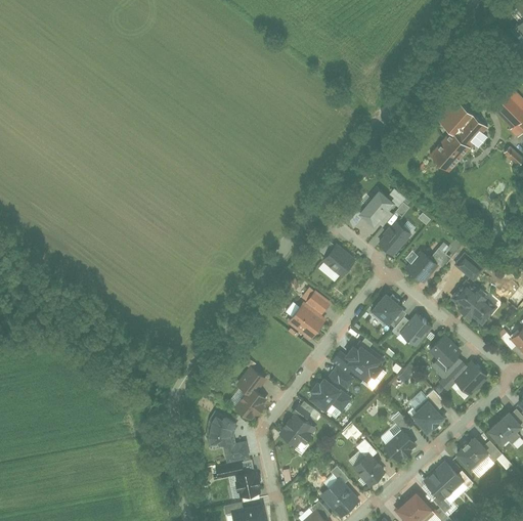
[(522,0),(515,0),(514,2),(522,11),(522,14),(514,24),(522,33),(522,0)]
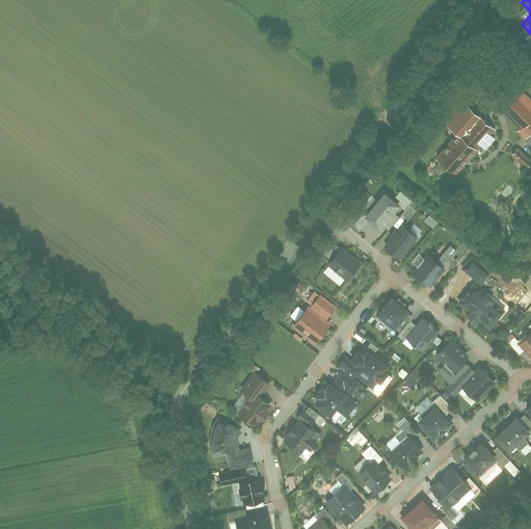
[(530,102),(521,91),(501,112),(521,131),(518,134),(526,142),(530,136),(530,102)]
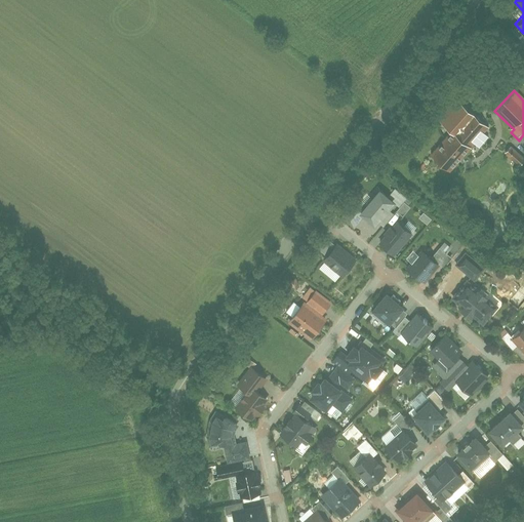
[(451,132),(431,156),(450,173),(489,129),(456,101),(439,121),(451,132)]
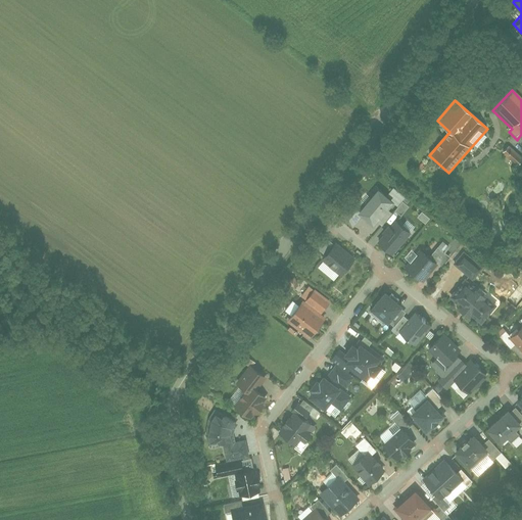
[(521,158),(509,147),(504,154),(517,167),(521,160),(521,158)]
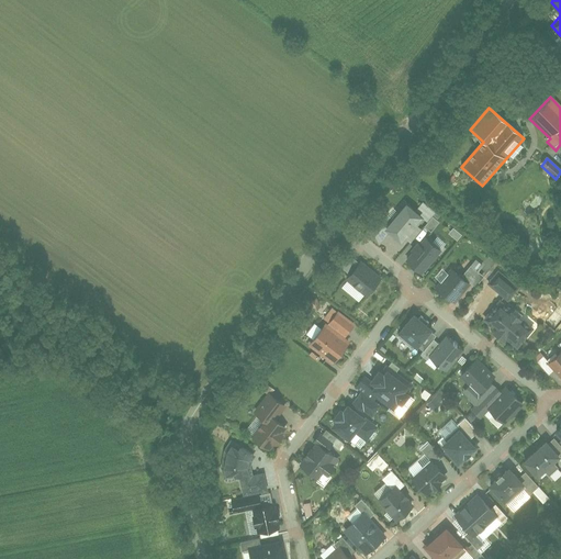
[(380,216),(365,235),(379,246),(389,234),(400,243),(422,216),(405,203),(389,223),(380,216)]
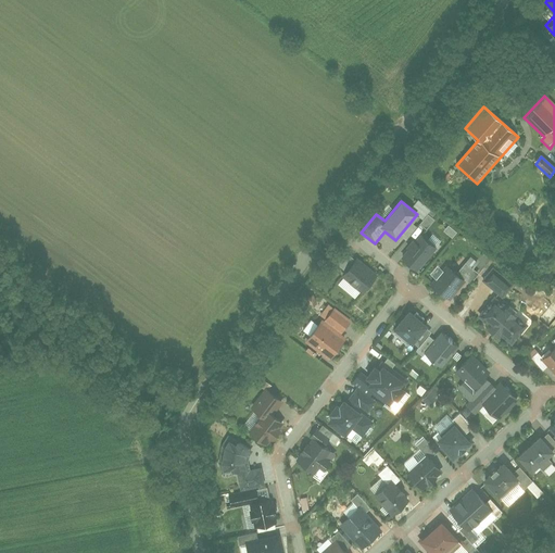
[(420,236),(402,259),(418,272),(437,249),(420,236)]
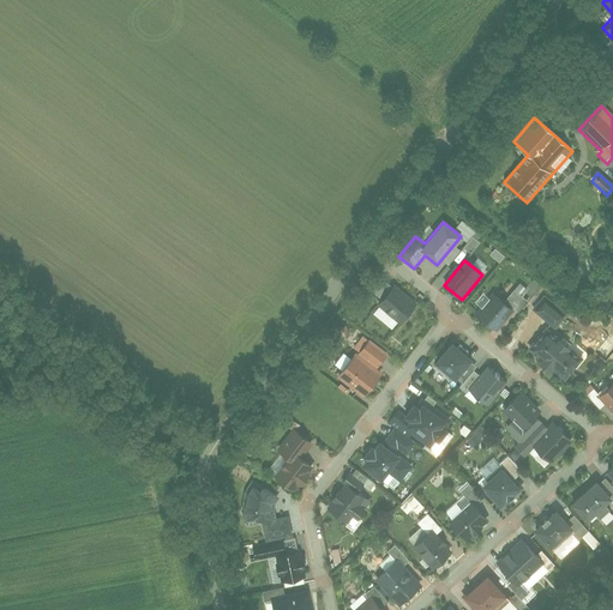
[(378,306),(401,325),(416,306),(395,287),(378,306)]
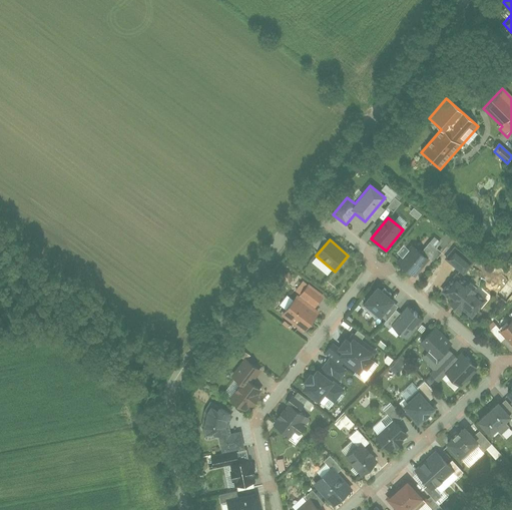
[(445,253),(456,243),(452,239),(441,248),(445,253)]
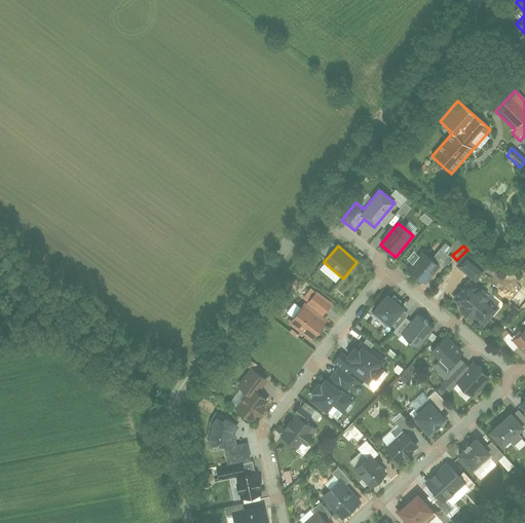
[(421,252),(407,270),(425,286),(440,266),(421,252)]
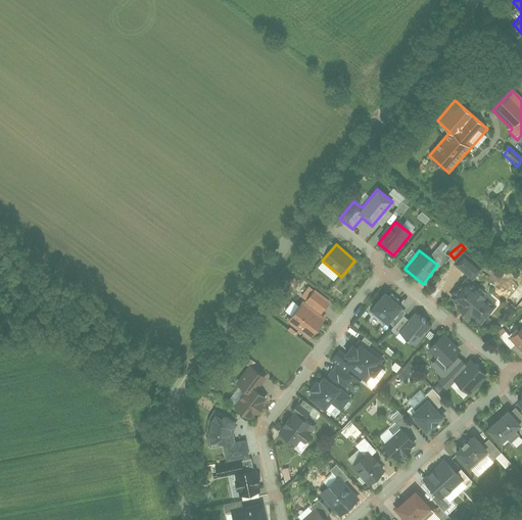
[(468,253),(457,267),(476,282),(487,269),(468,253)]
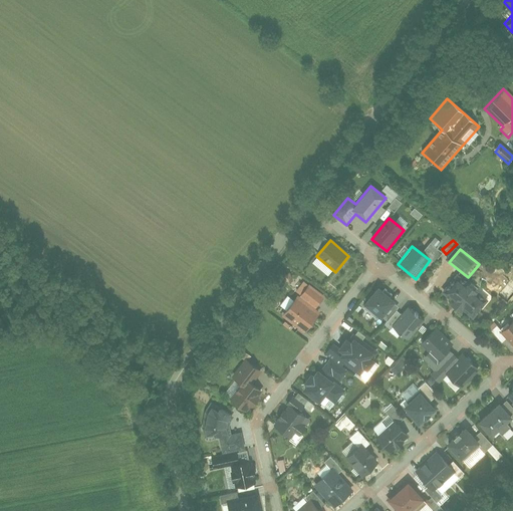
[(457,276),(443,293),(474,318),(488,301),(457,276)]
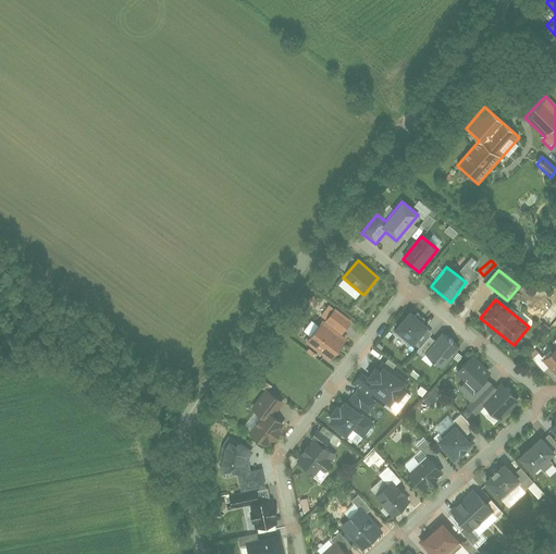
[(304,342),(330,362),(346,342),(341,336),(351,324),(334,310),(324,323),(321,321),(304,342)]
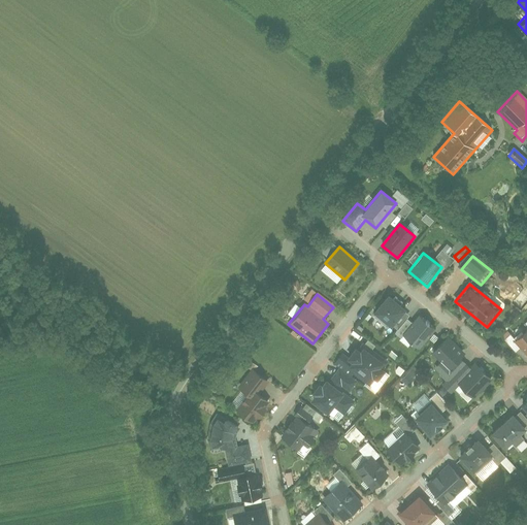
[(390,327),(405,310),(388,295),(373,313),(390,327)]
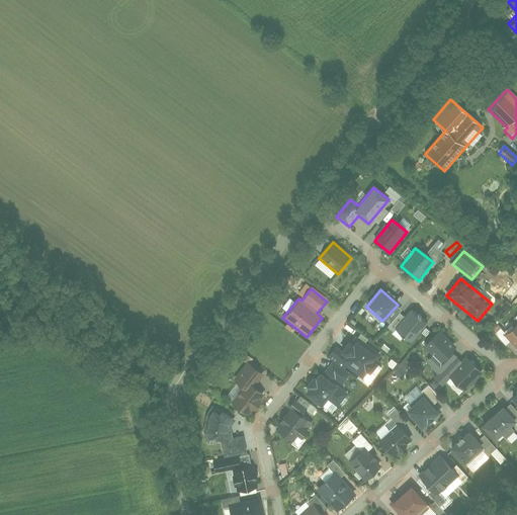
[(413,344),(428,326),(411,311),(395,329),(413,344)]
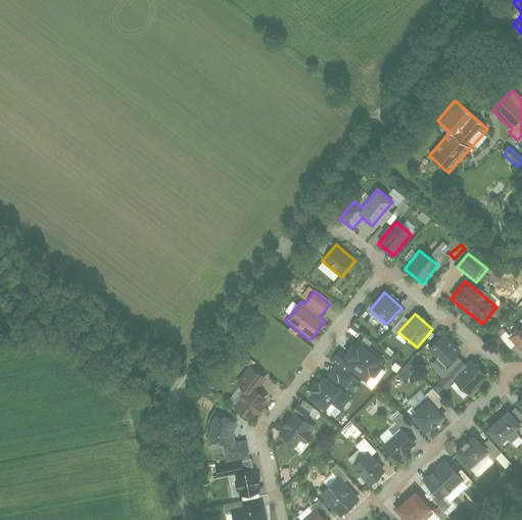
[(510,338),(521,352),(521,328),(510,338)]
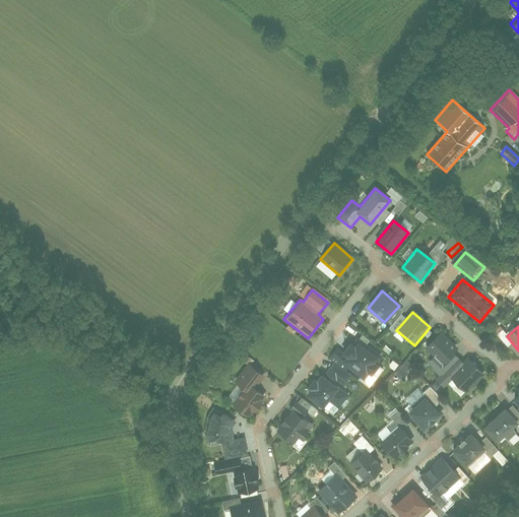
[(458,348),(441,332),(424,349),(433,359),(427,365),(440,378),(458,359),(453,354),(458,348)]
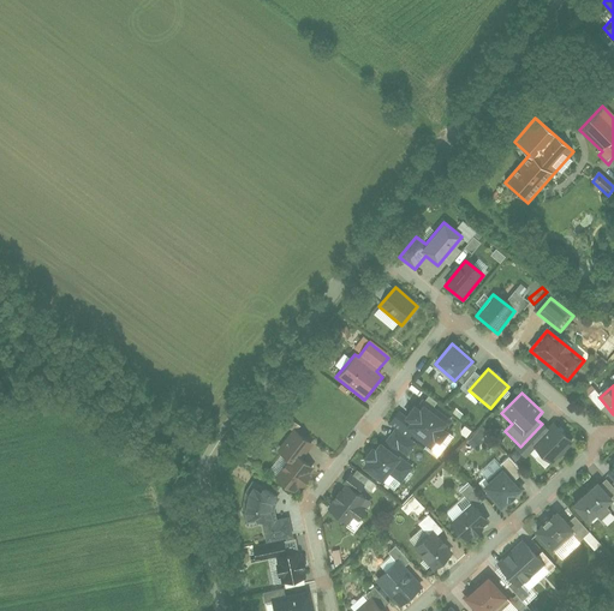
[(453,424),(423,403),(419,408),(413,403),(405,417),(398,412),(388,426),(397,431),(410,441),(412,437),(430,450),(435,443),(437,445),(453,424)]
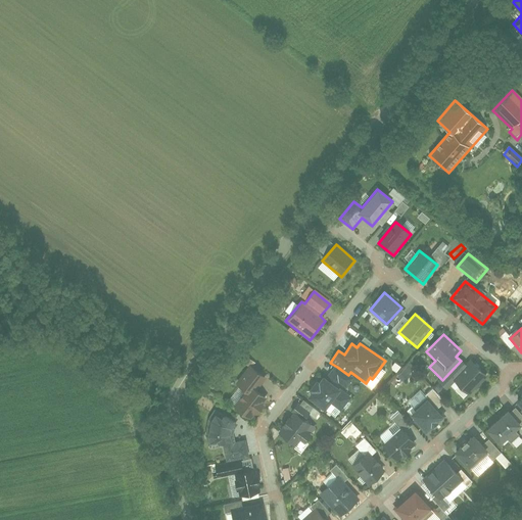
[(452,379),(470,397),(488,378),(469,361),(452,379)]
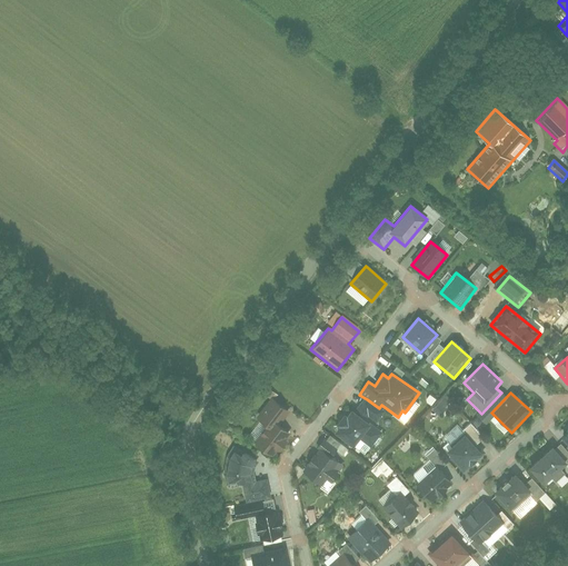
[(386,413),(379,408),(367,399),(357,413),(351,409),(347,416),(345,414),(336,425),(339,427),(334,434),(354,447),(358,440),(371,449),(382,434),(368,423),(370,419),(377,424),(386,413)]
